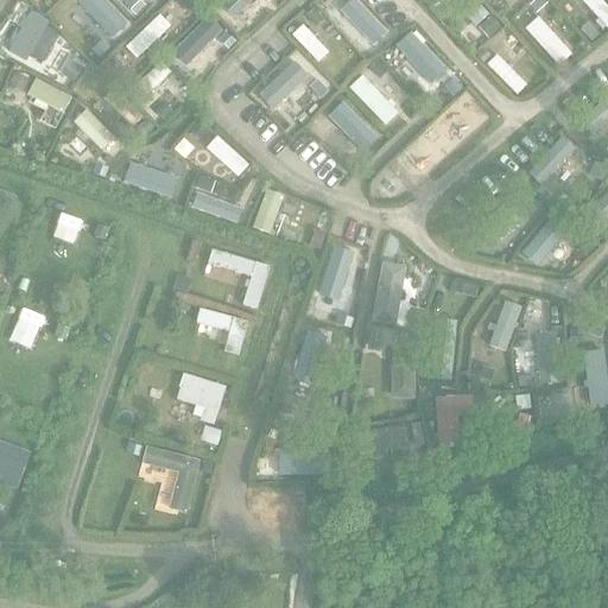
[(138,11),(127,0),(100,0),(112,13),(116,10),(127,20),(138,11)]
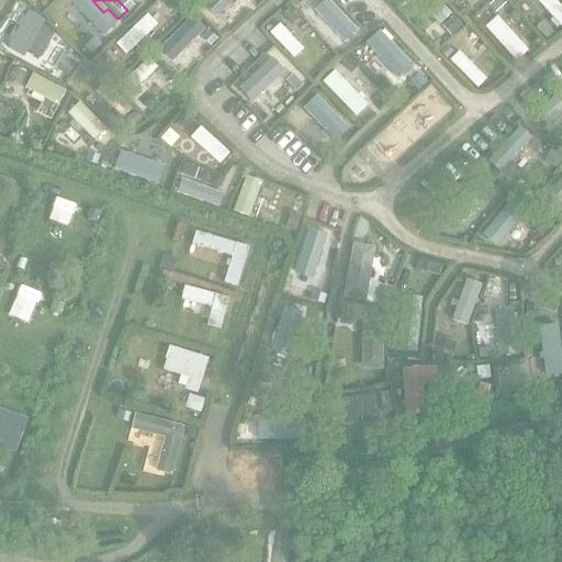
[(208,0),(205,2),(215,12),(226,0),(208,0)]
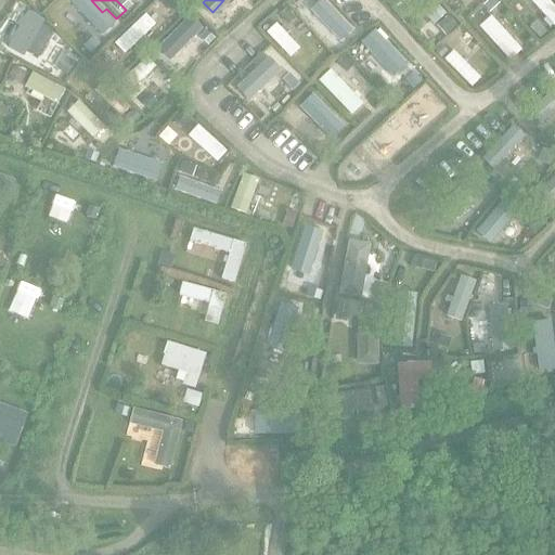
[(411,0),(434,25),(446,14),(433,0),(411,0)]
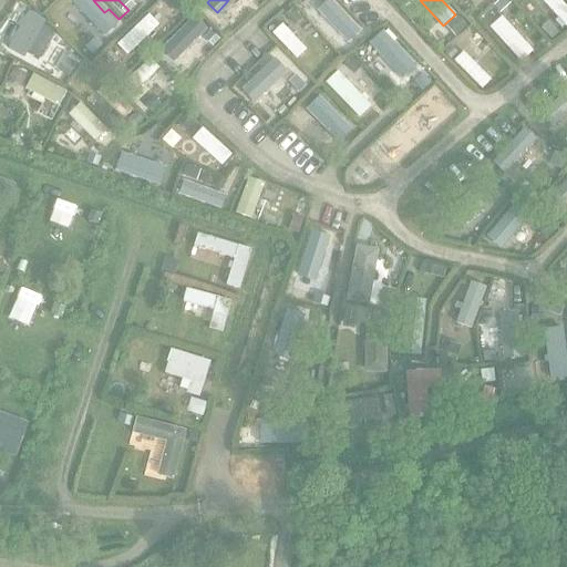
[(542,0),(566,27),(566,24),(566,8),(559,0),(542,0)]
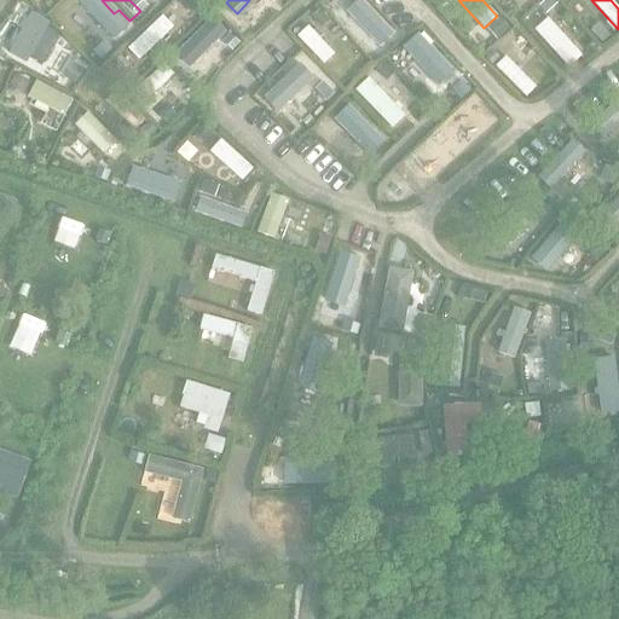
[(16,16),(0,1),(0,19),(6,25),(16,16)]
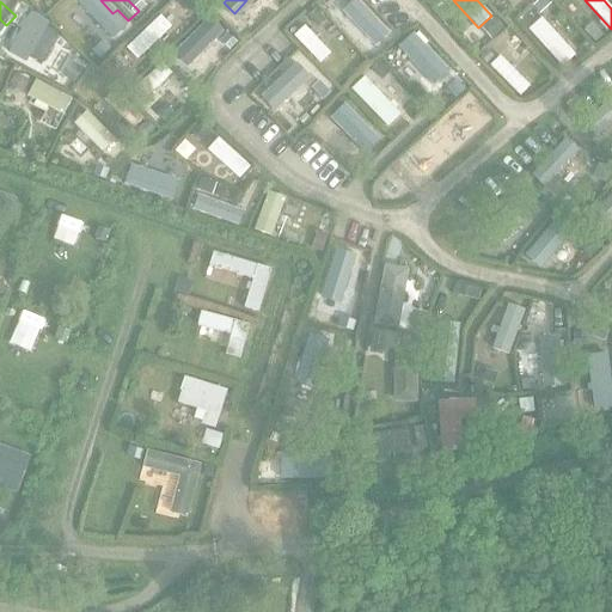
[(104,32),(74,1),(63,11),(81,30),(77,35),(89,48),(104,32)]
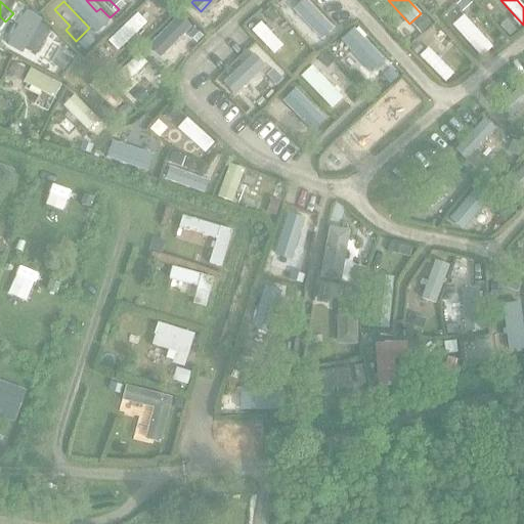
[(289,20),(313,45),(322,37),(313,28),(317,25),(310,17),(307,22),(298,12),(289,20)]
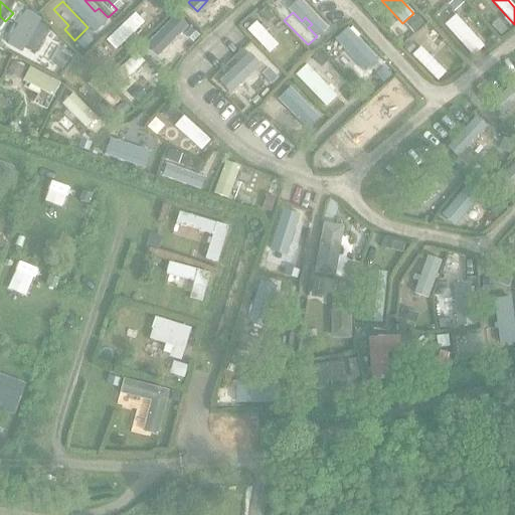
[(445,25),(473,55),(484,46),(465,25),(469,22),(460,12),(457,15),(456,15),(445,25)]
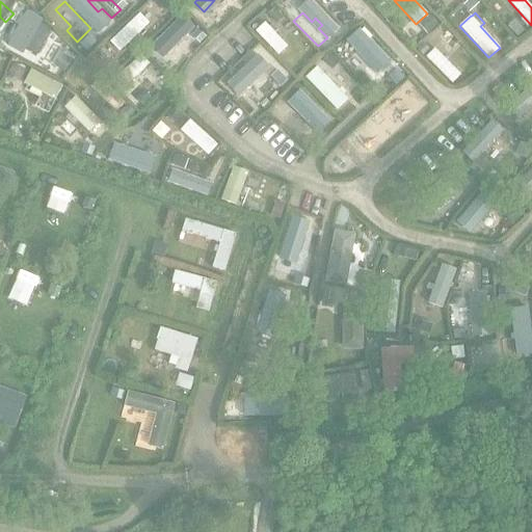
[(29,16),(11,47),(23,52),(40,22),(29,16)]
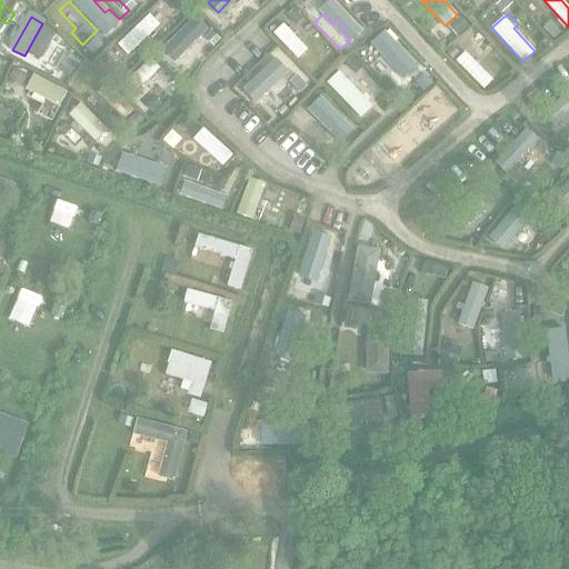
[(192,17),(166,45),(177,55),(203,28),(192,17)]
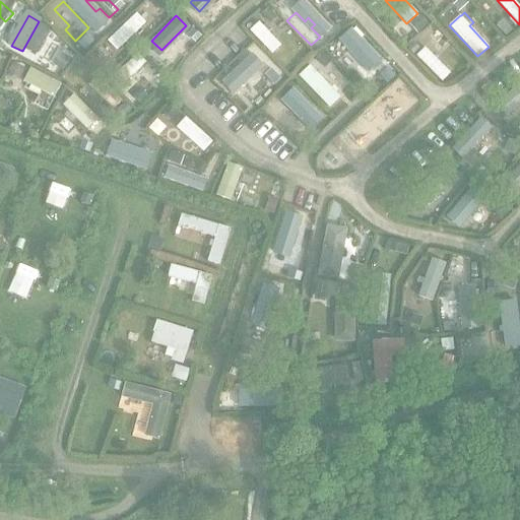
[(250,30),(271,54),(280,45),(268,31),(270,29),(266,24),(263,27),(258,22),(250,30)]
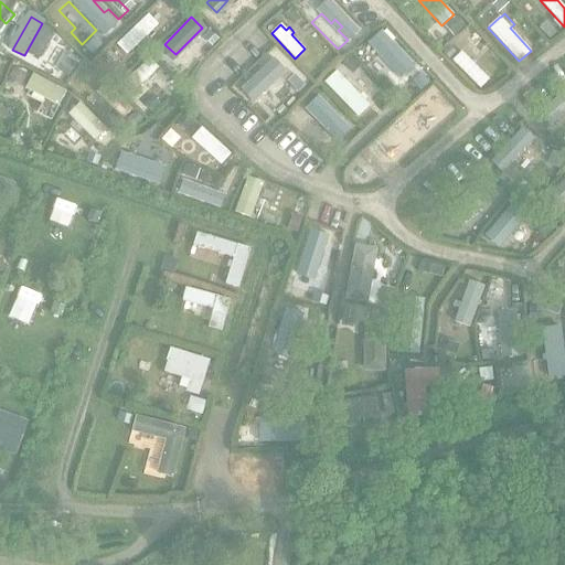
[(369,40),(394,68),(404,60),(391,44),(395,40),(384,27),(369,40)]
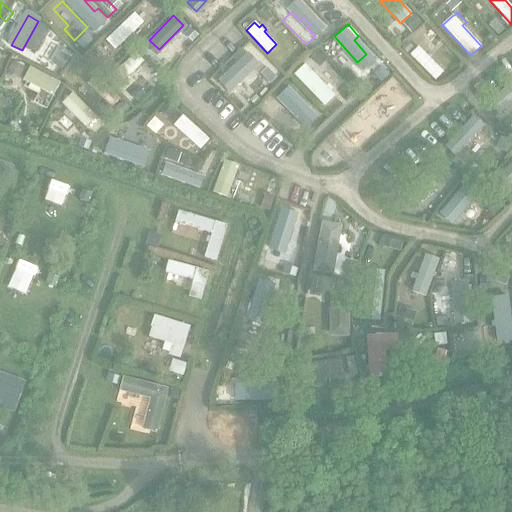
[(228,35),(204,56),(212,64),(218,58),(221,62),(229,55),(226,51),(235,43),(228,35)]
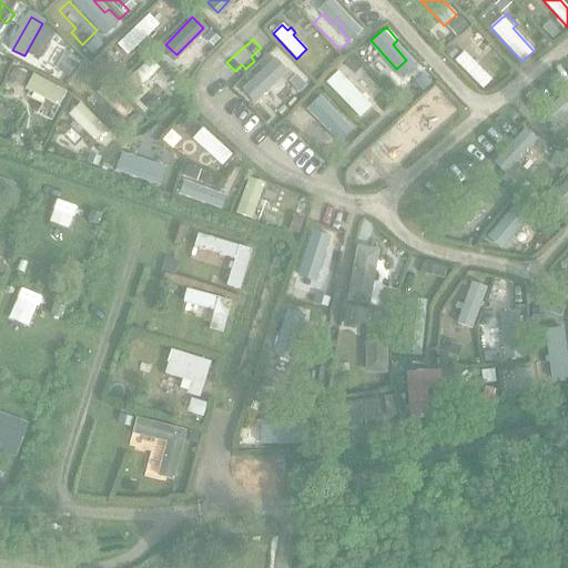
[(454,61),(483,89),(492,80),(464,51),(454,61)]
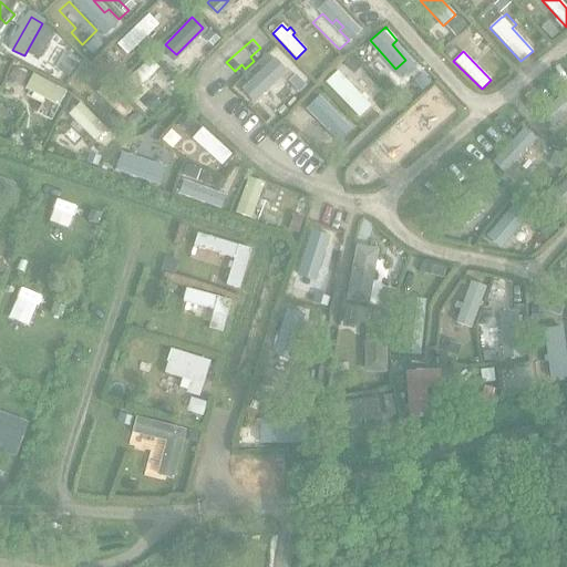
[(150,59),(122,84),(132,94),(148,79),(151,82),(156,76),(153,73),(158,68),(150,59)]
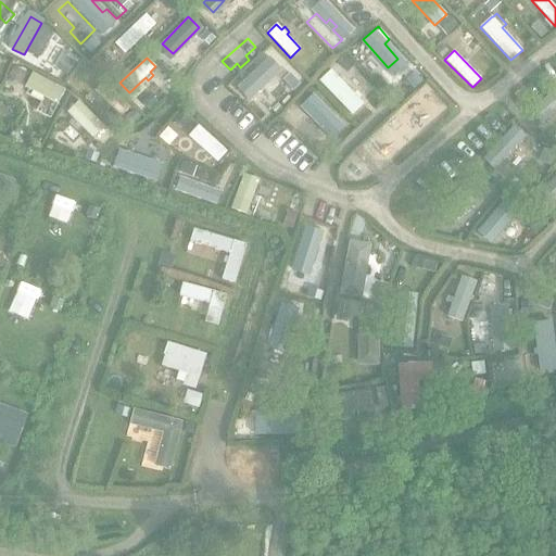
[(280,66),(249,96),(258,105),(274,91),(278,96),(288,86),(283,80),(289,76),(280,66)]
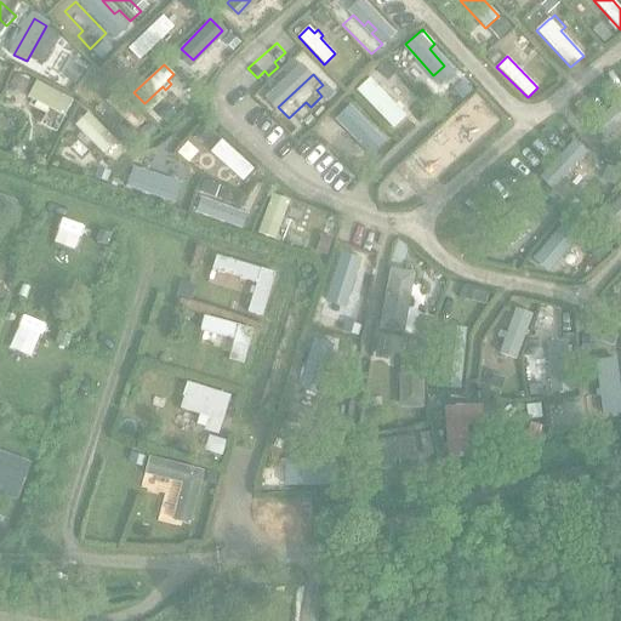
[(355,90),(393,127),(406,115),(369,78),(355,90)]
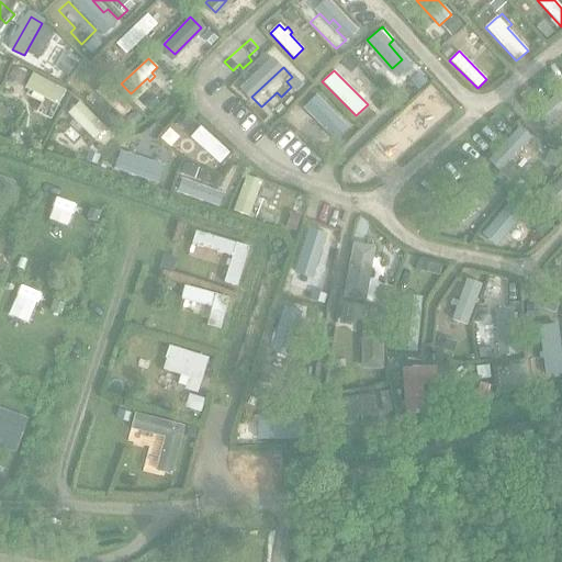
[(66,90),(32,74),(25,88),(33,92),(30,97),(41,103),(43,98),(58,105),(66,90)]
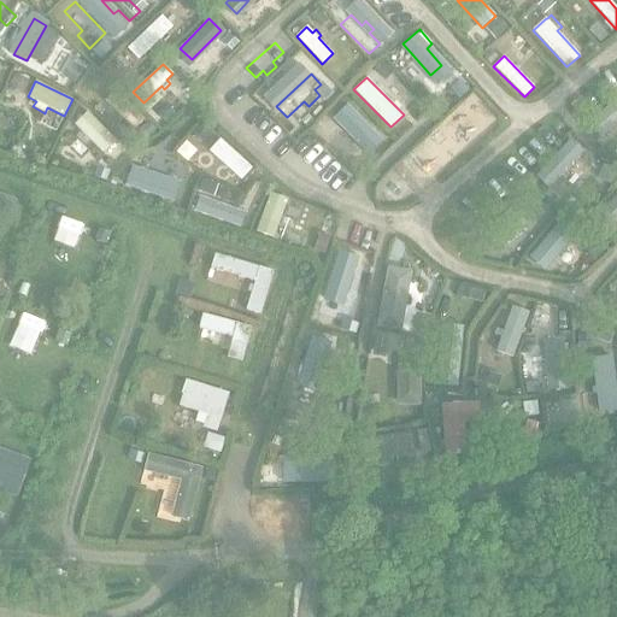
[(105,100),(135,130),(145,121),(115,90),(105,100)]
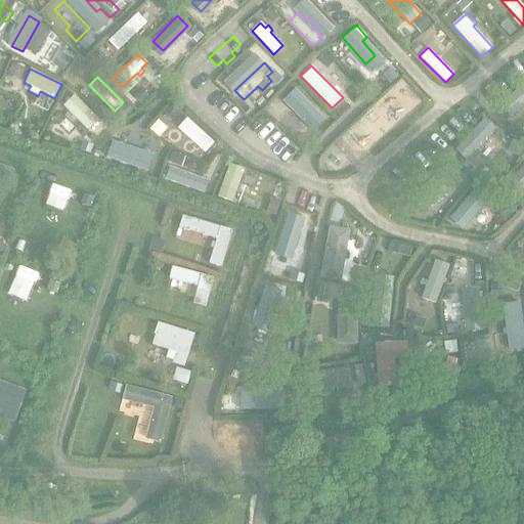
[(523,82),(496,107),(505,117),(523,99),(523,98),(523,82)]
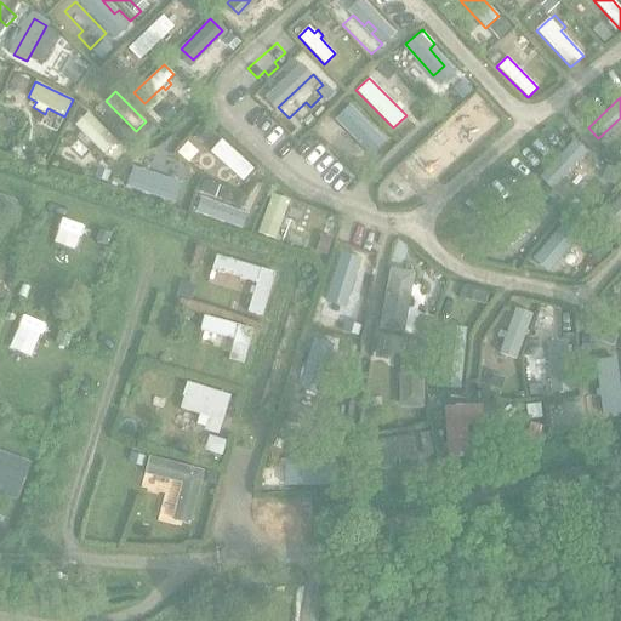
[(323,123),(355,155),(366,144),(349,127),(354,123),(345,114),(340,119),(334,112),(323,123)]
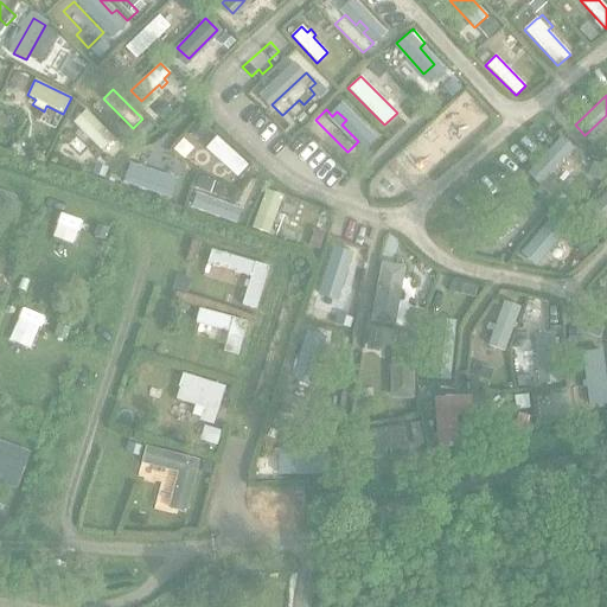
[(114,139),(85,110),(74,122),(80,129),(74,135),(83,144),(88,139),(101,152),(114,139)]
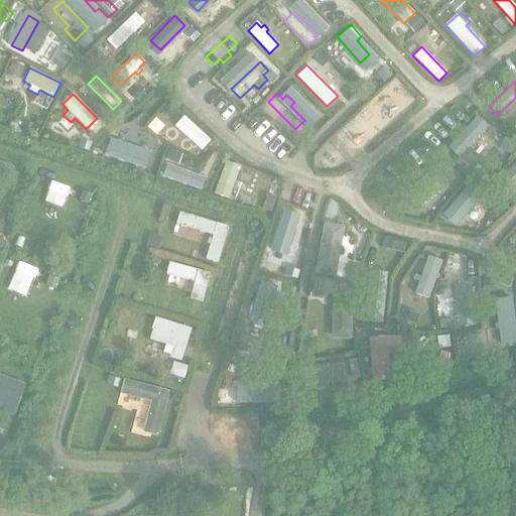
[(261,110),(241,130),(251,141),(272,121),(261,110)]
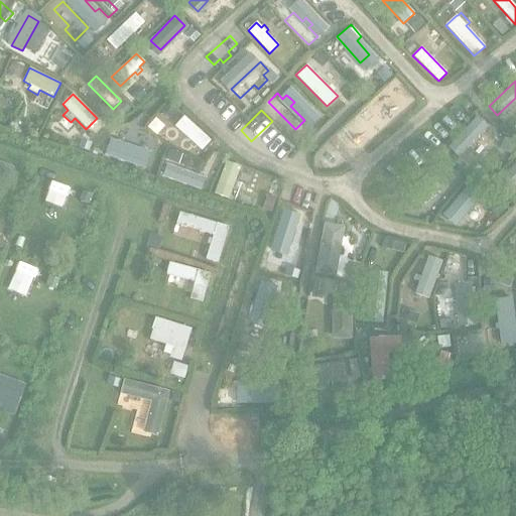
[(174,126),(202,150),(211,140),(183,116),(174,126)]
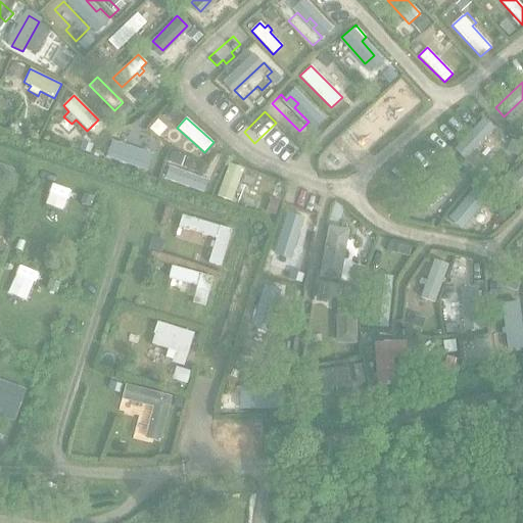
[(482,119),(454,151),(465,160),(493,129),(482,119)]
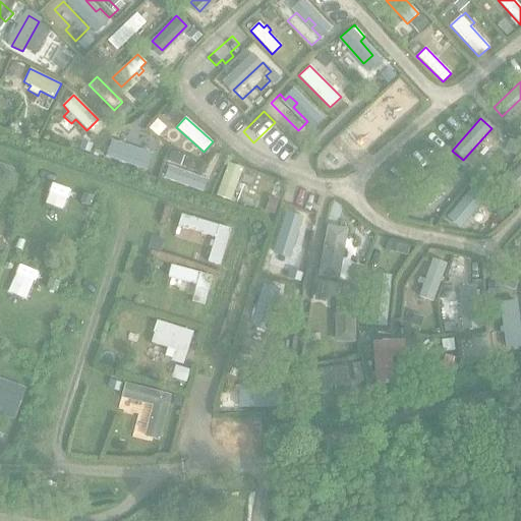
[(105,157),(135,167),(139,155),(108,146),(105,157)]
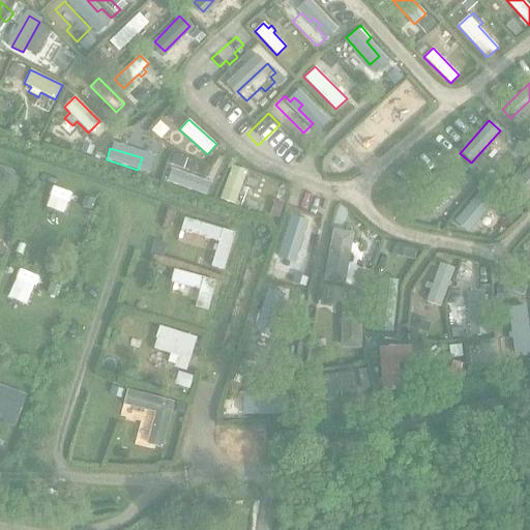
[(0,182),(8,186),(15,173),(0,166),(0,182)]
